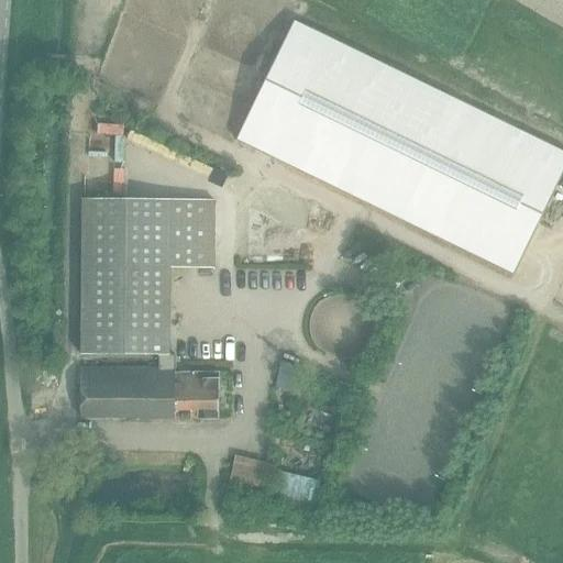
[(235,140),(512,275),(562,170),(562,152),(294,21),(235,140)]
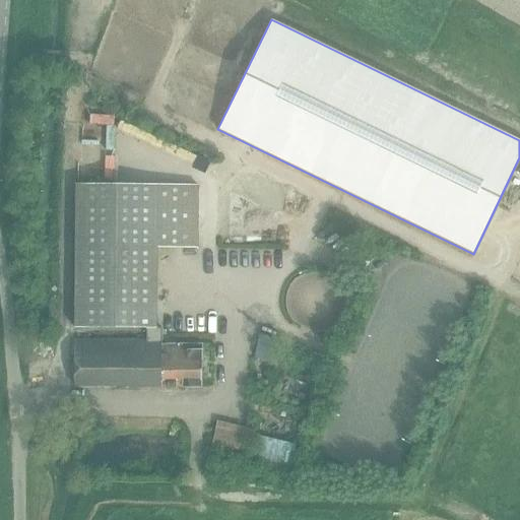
[(75,185),(74,328),(156,328),(156,247),(197,247),(197,185),(75,185)]
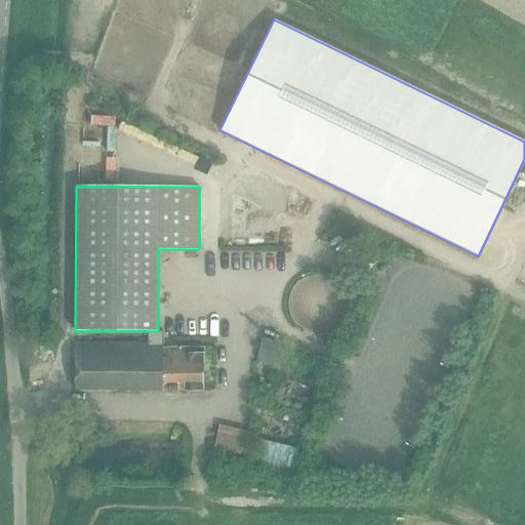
[(246,199),(242,215),(265,220),(269,204),(246,199)]
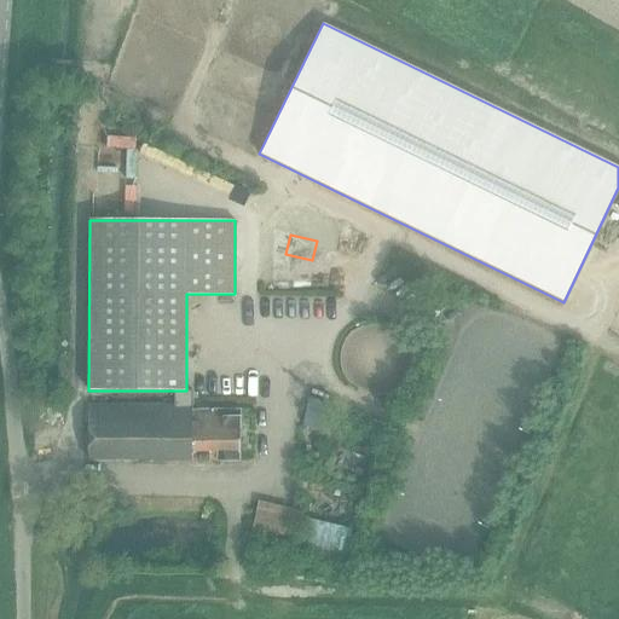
[(88,405),(88,460),(88,461),(239,461),(239,411),(191,410),(191,406),(88,405)]
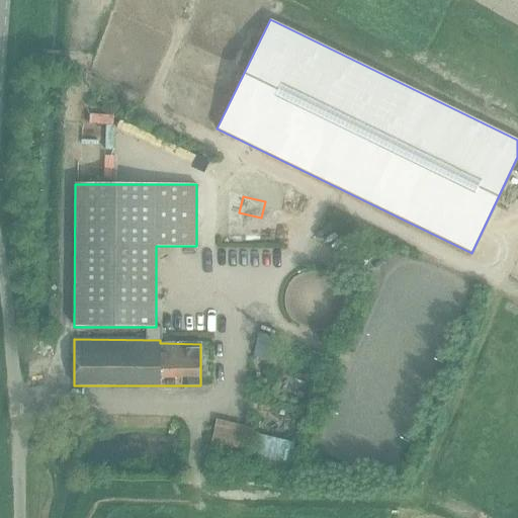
[(218,419),(213,434),(249,444),(254,429),(218,419)]
